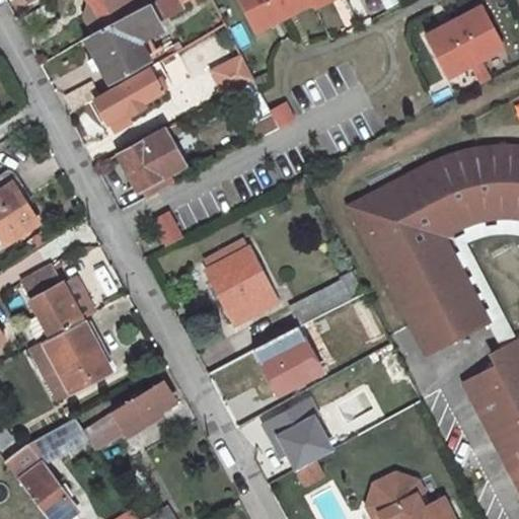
[(149,58),(137,36),(161,23),(162,18),(187,7),(187,4),(194,0),(156,0),(148,4),(134,11),(104,25),(95,30),(85,36),(108,81),(149,58)]
